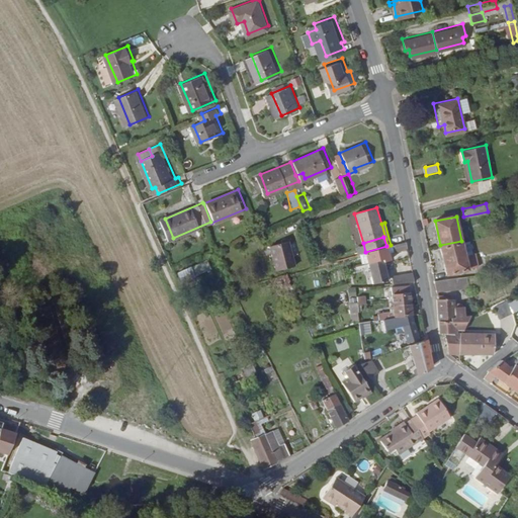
[(293,265),(291,256),(289,256),(288,250),(289,250),(286,239),(268,244),(275,270),(293,265)]
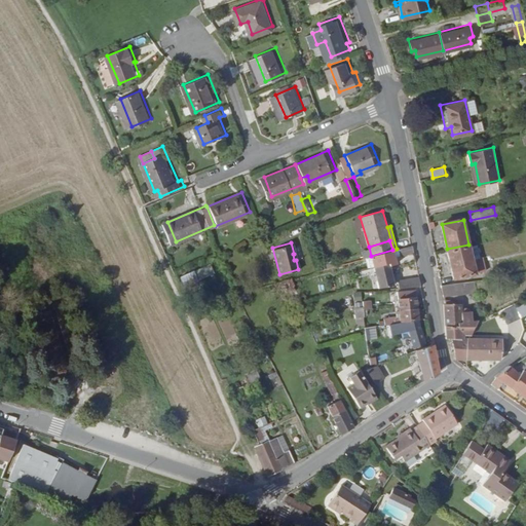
[(476,242),(468,245),(472,261),(479,259),(476,242)]
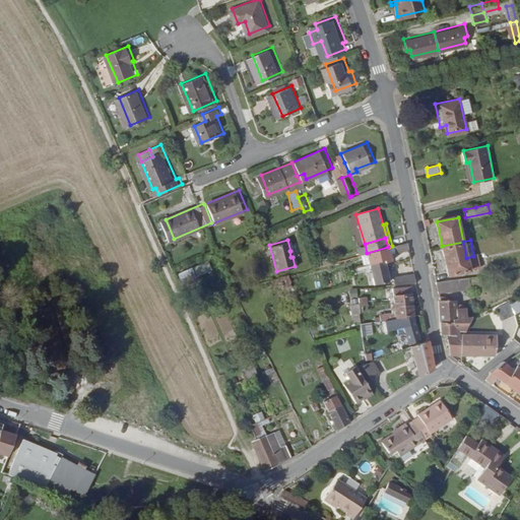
[(409,248),(408,242),(395,245),(396,251),(409,248)]
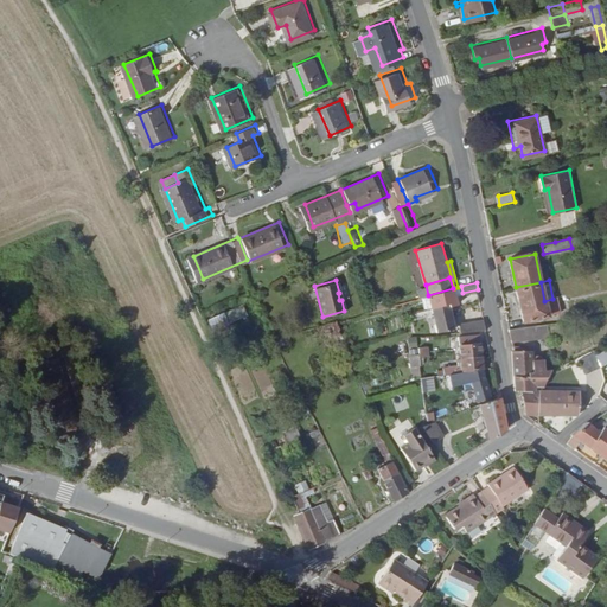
[(544,301),(541,282),(516,287),(522,321),(560,314),(556,299),(553,299),(544,301)]
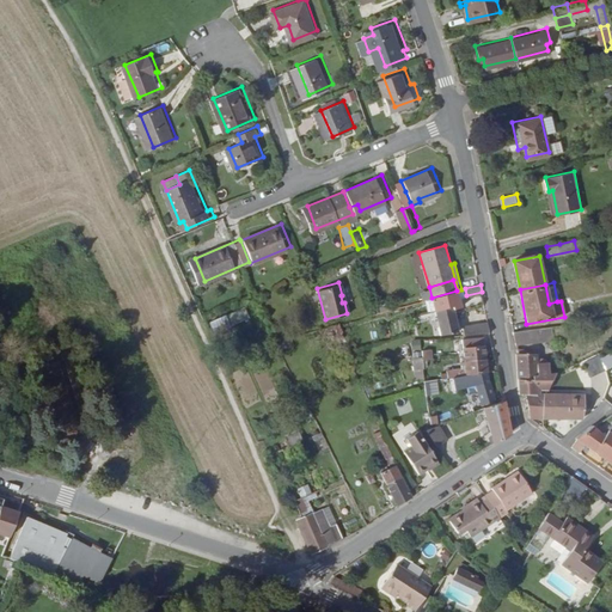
[(432,298),(435,312),(453,306),(454,308),(461,306),(458,291),(457,291),(432,298)]
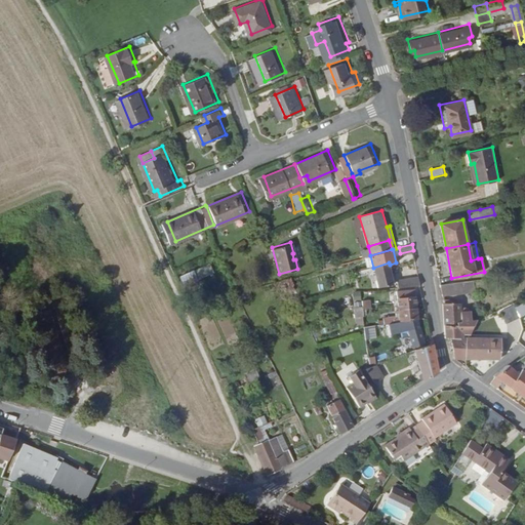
[(178,288),(214,275),(209,263),(174,276),(178,288)]
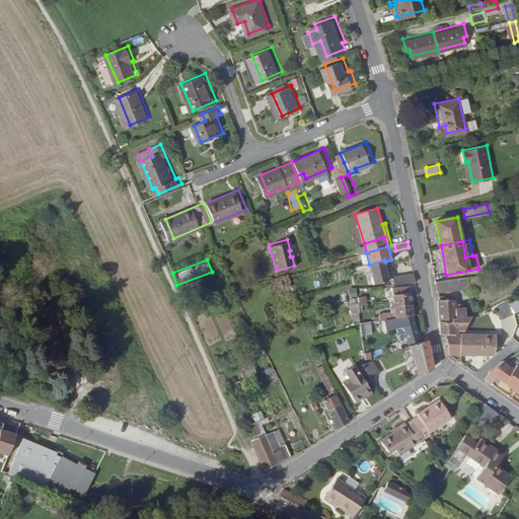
[(384,260),(369,265),(374,283),(388,280),(385,265),(385,262),(384,260)]
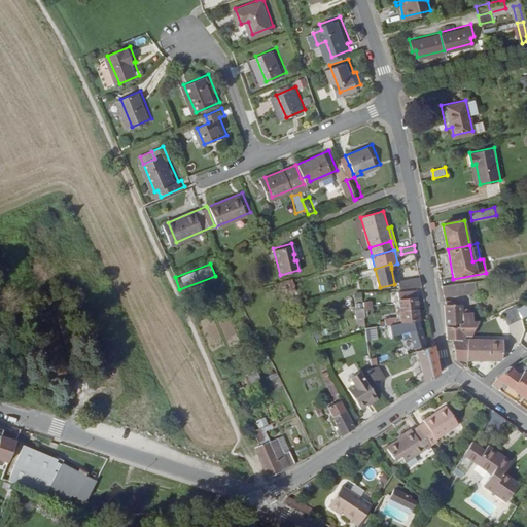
[(422,285),(420,277),(398,279),(399,287),(415,286),(422,285)]
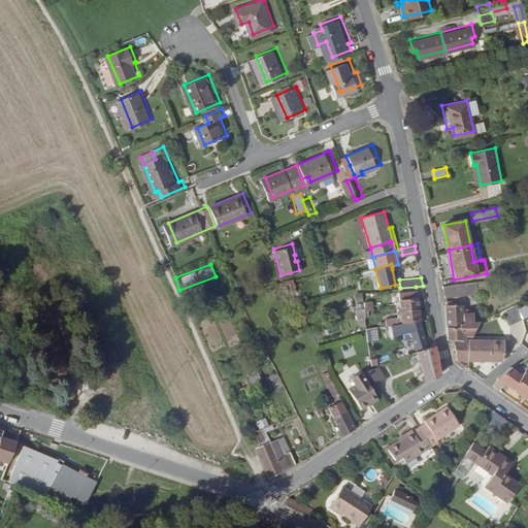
[(459,294),(458,283),(447,284),(442,285),(444,296),(459,294)]
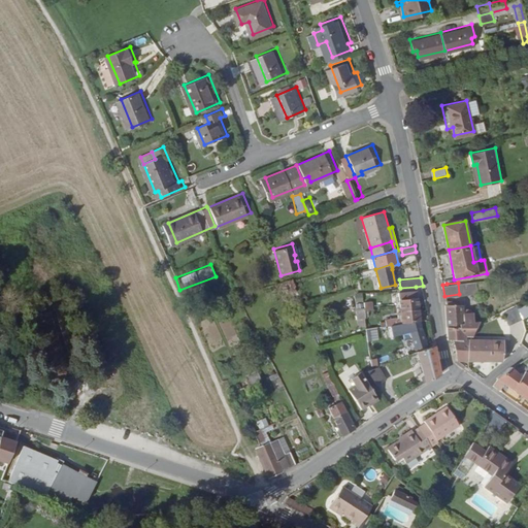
[(401,312),(419,308),(417,290),(399,292),(401,306),(401,312)]
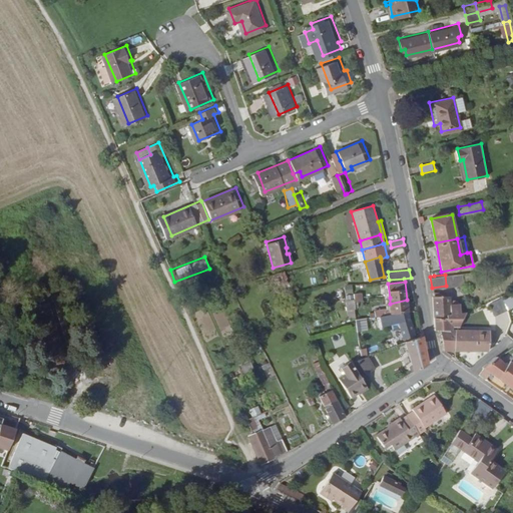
[(345,307),(356,307),(355,298),(354,288),(353,284),(344,284),(345,307)]
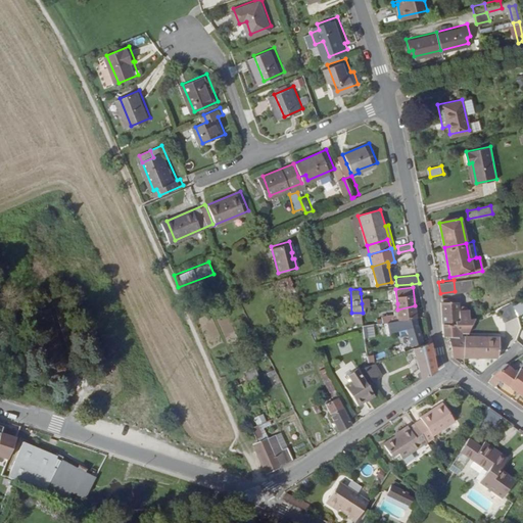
[(362,303),(369,302),(368,295),(364,295),(364,293),(361,293),(362,303)]
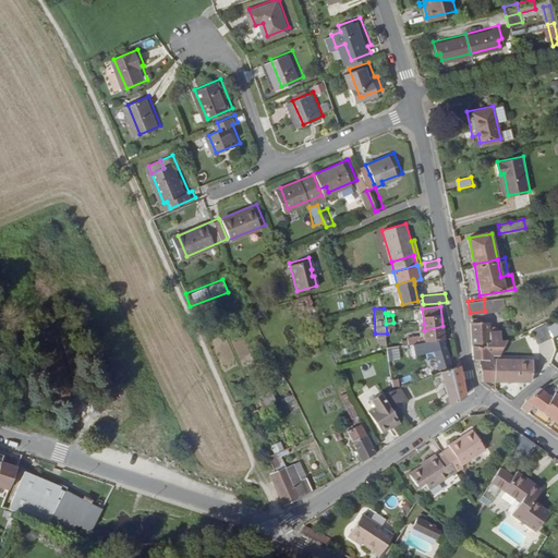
[(536,342),(557,334),(557,318),(531,330),(536,342)]
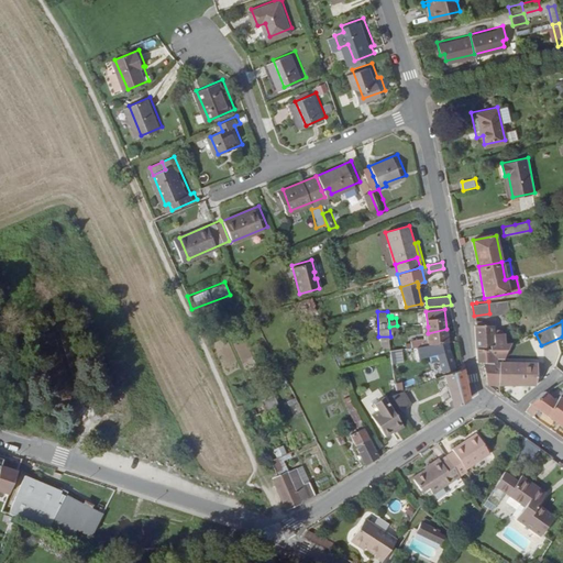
[(509,349),(510,342),(504,342),(504,335),(494,335),(494,323),(476,323),(478,346),(509,349)]
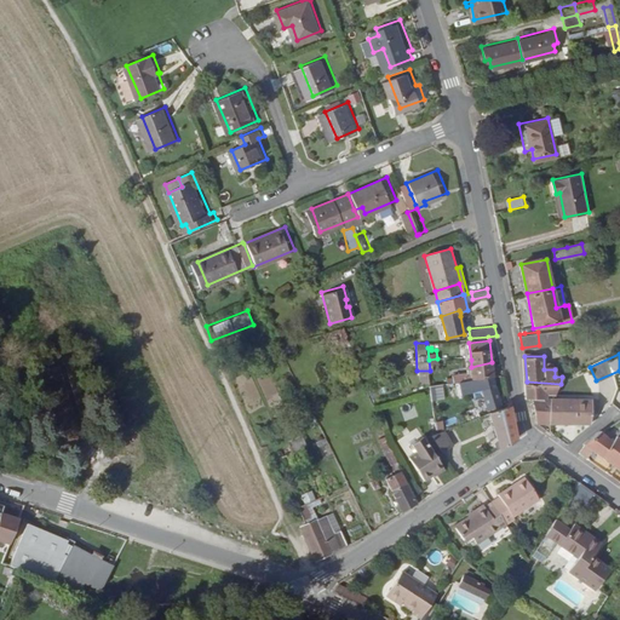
[(430,371),(430,372),(432,372),(431,368),(438,368),(437,359),(429,360),(430,371)]
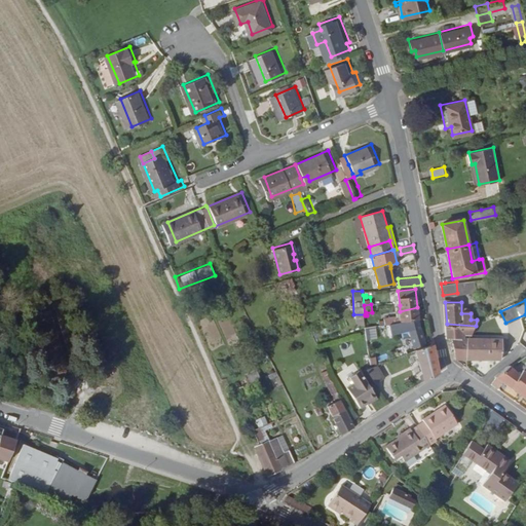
[(419,318),(417,307),(400,311),(401,316),(401,322),(419,318)]
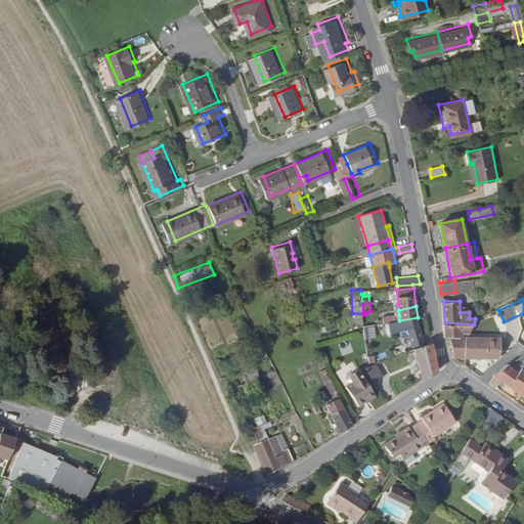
[(406,329),(410,346),(423,341),(418,317),(399,320),(397,320),(398,326),(398,330),(406,329)]
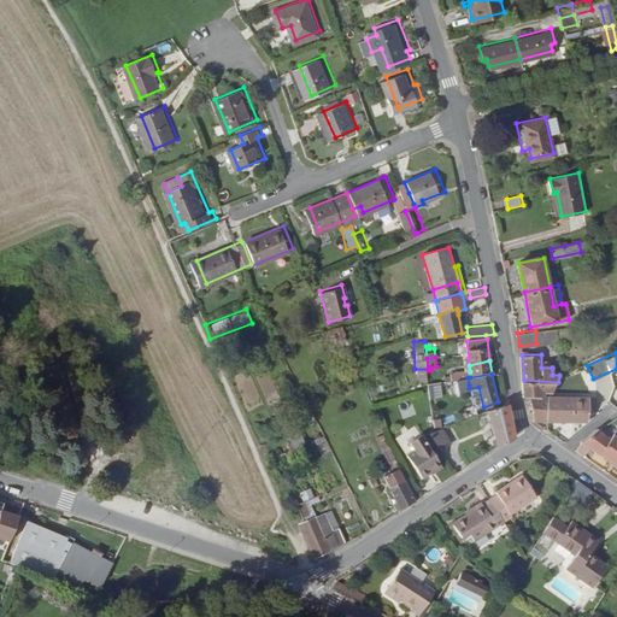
[(598,399),(613,397),(610,376),(595,377),(598,399)]
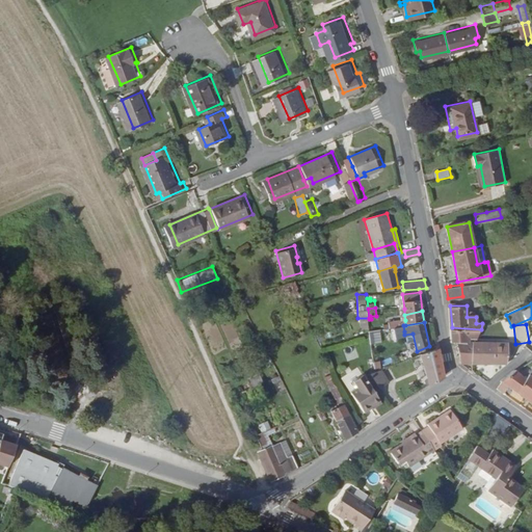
[(393,326),(384,327),(386,335),(404,331),(403,325),(393,326)]
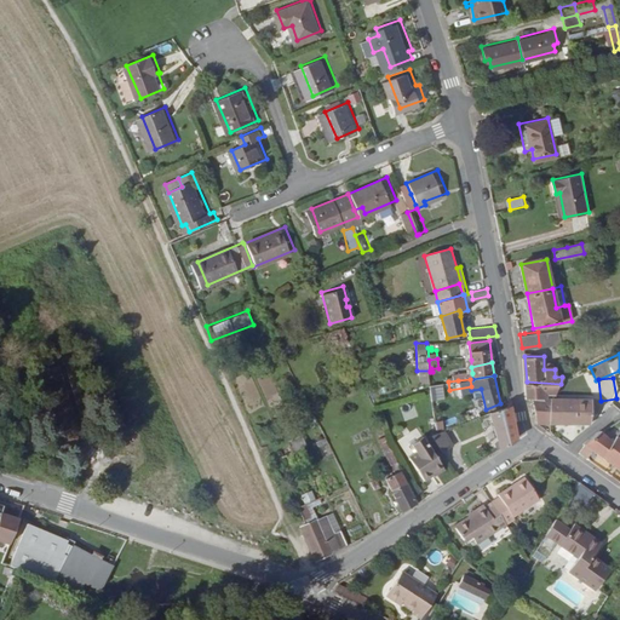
[(556,399),(561,384),(527,382),(527,397),(534,397),(534,399),(554,399),(556,399)]
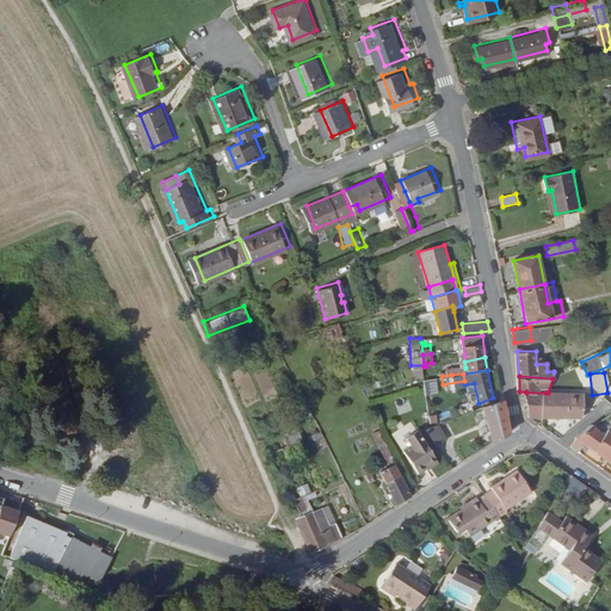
[(432,378),(420,380),(423,394),(434,392),(432,378)]
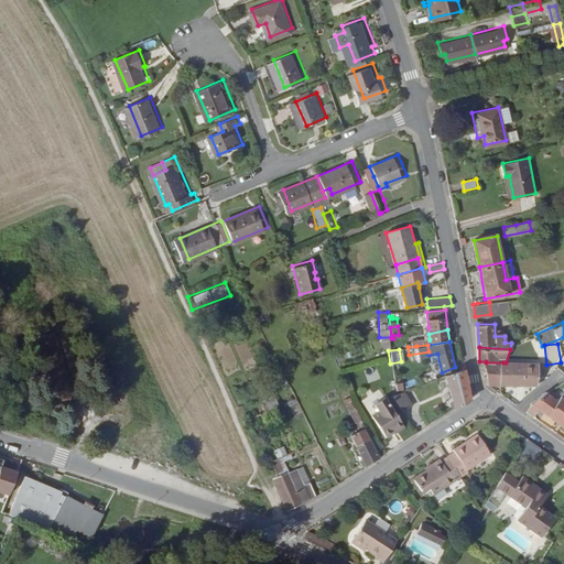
[(490,384),(500,384),(503,362),(486,362),(490,384)]
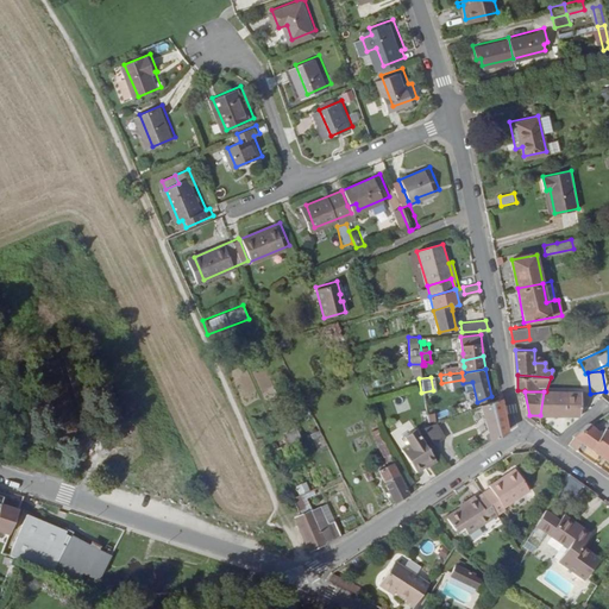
[(579,416),(579,413),(579,393),(546,391),(544,391),(540,415),(579,416)]
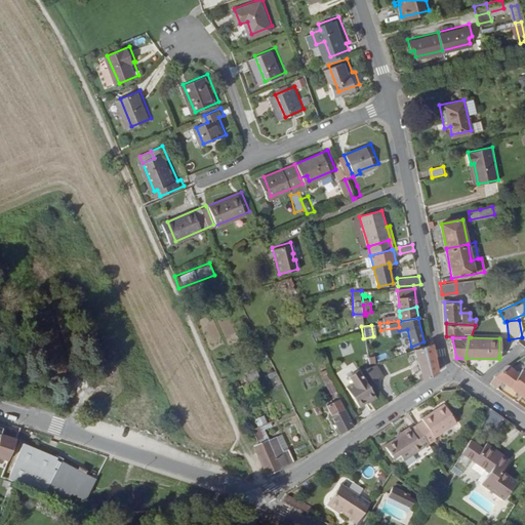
[(418,377),(419,381),(438,370),(433,340),(415,348),(421,375),(418,377)]
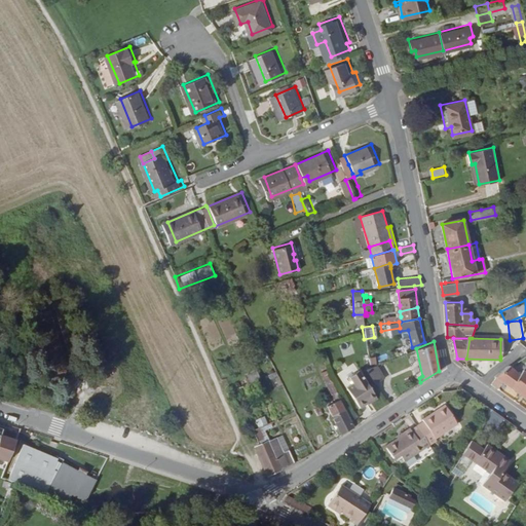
[(525,347),(520,341),(511,350),(519,358),(525,349),(525,347)]
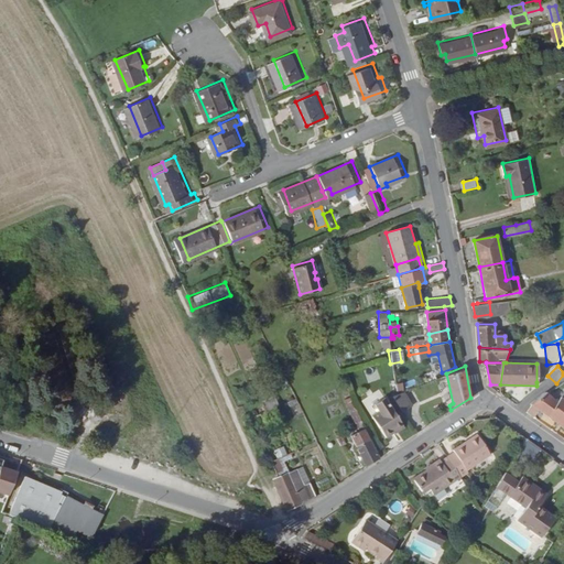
[(557,399),(548,392),(546,391),(529,404),(527,402),(525,401),(520,405),(533,415),(538,408),(563,425),(563,394),(562,393),(557,399)]
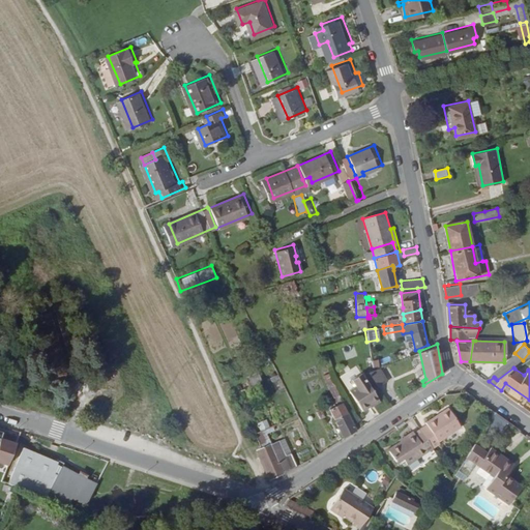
[(324,373),(340,404),(342,402),(348,399),(332,369),(324,373)]
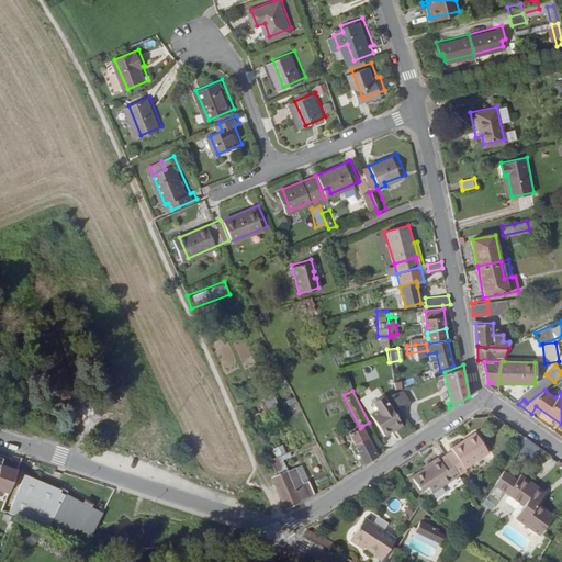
[(411,404),(401,391),(392,394),(403,409),(404,408),(411,404)]
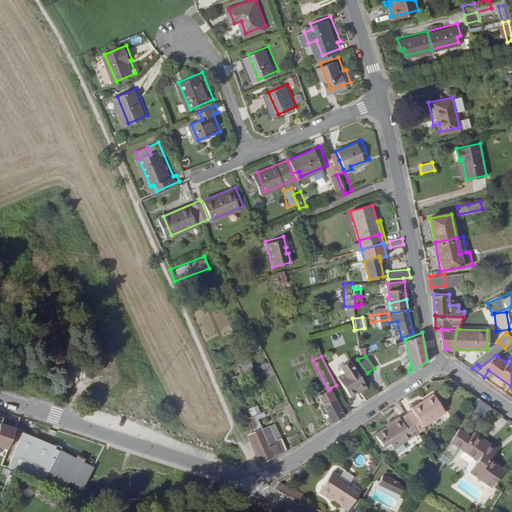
[(248,359),(240,363),(243,372),(252,368),(248,359)]
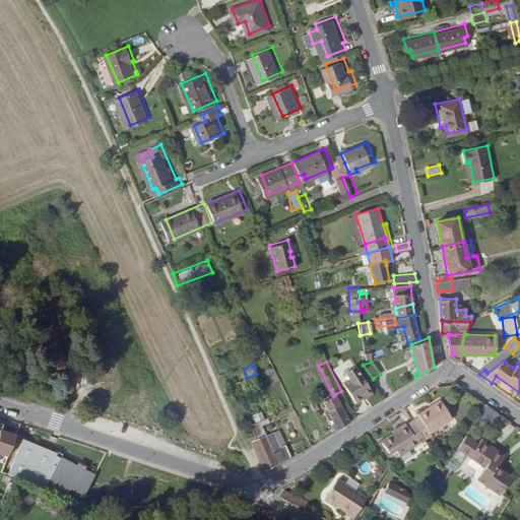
[(372,391),(353,366),(344,372),(348,379),(343,383),(355,401),(364,395),(365,396),(372,391)]
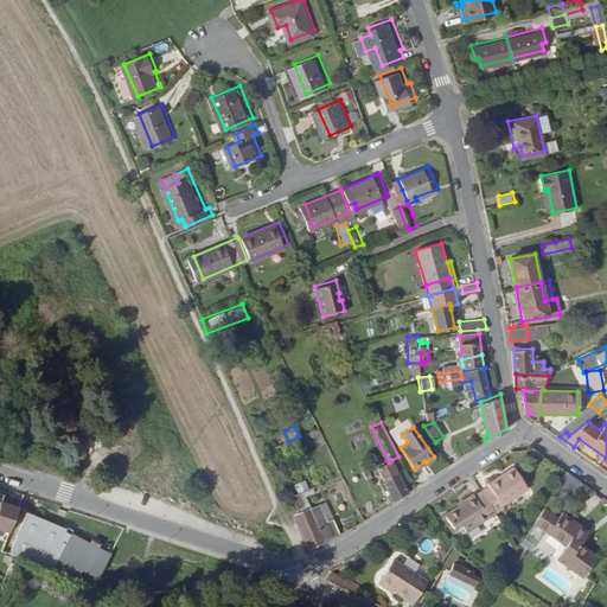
[(319,429),(310,433),(317,449),(326,446),(319,429)]
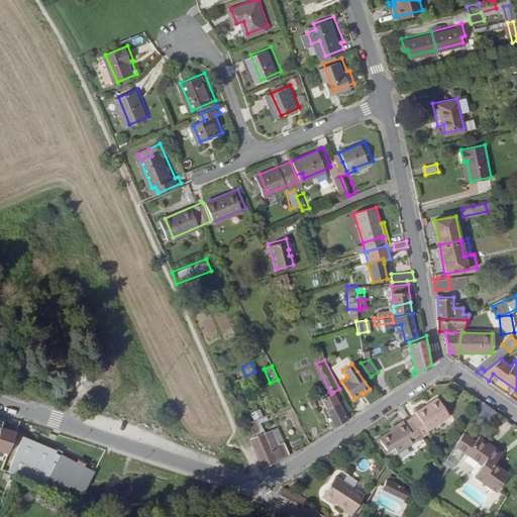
[(321,398),(335,427),(347,419),(341,407),(333,392),(331,394),(321,398)]
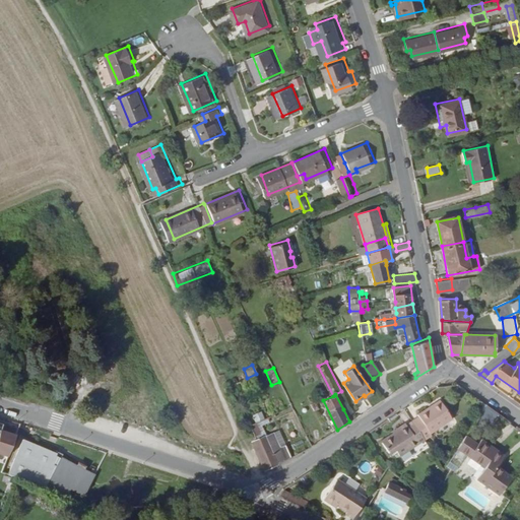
[(413,420),(426,439),(432,434),(431,432),(452,417),(440,399),(417,414),(419,416),(413,420)]
